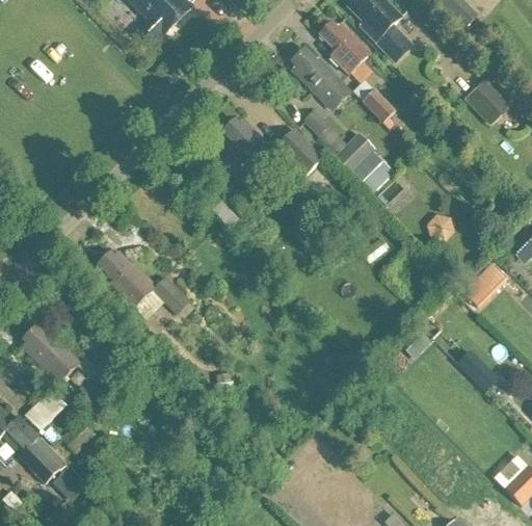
[(132,0),(150,18),(150,21),(159,30),(162,30),(164,33),(191,6),(185,0),(132,0)]
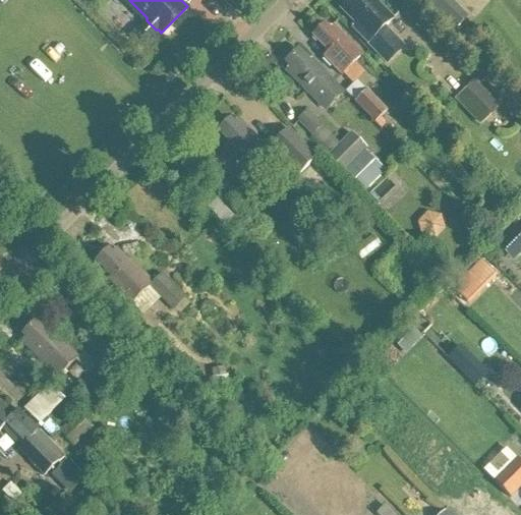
[(387,58),(401,44),(383,25),(391,16),(374,0),(345,0),(341,4),(356,19),(352,23),(368,40),(387,58)]
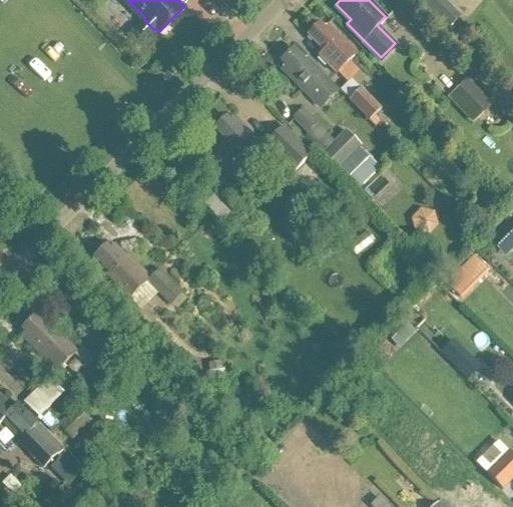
[(424,0),(416,8),(462,55),(466,52),(449,35),(453,31),(448,26),(460,14),(446,0),(424,0)]
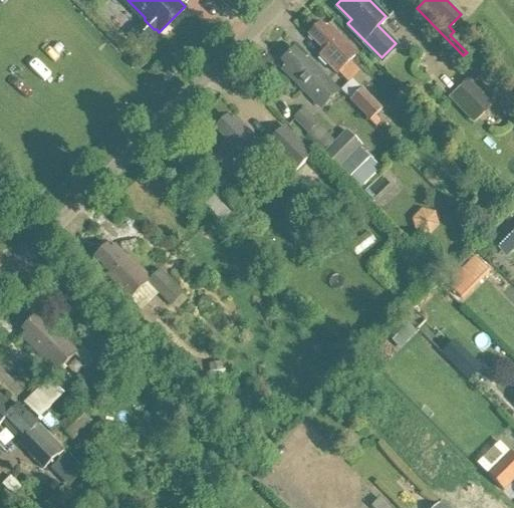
[(336,70),(357,50),(328,21),(325,25),(320,20),(308,32),(323,48),(319,52),(336,70)]
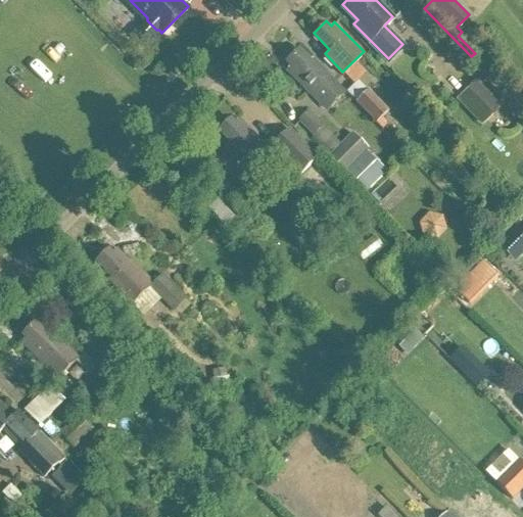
[(325,106),(343,89),(327,72),(313,56),(311,58),(299,46),(286,59),(290,63),(286,67),(325,106)]
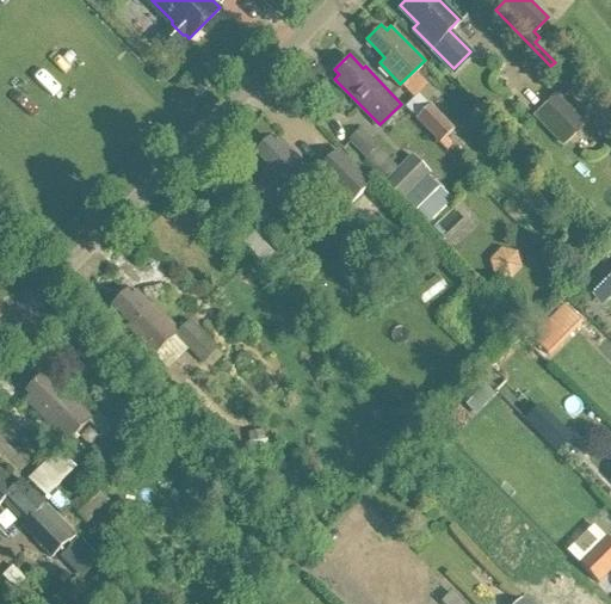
[(588,105),(566,82),(563,85),(562,84),(545,100),(576,131),(593,116),(585,108),(588,105)]
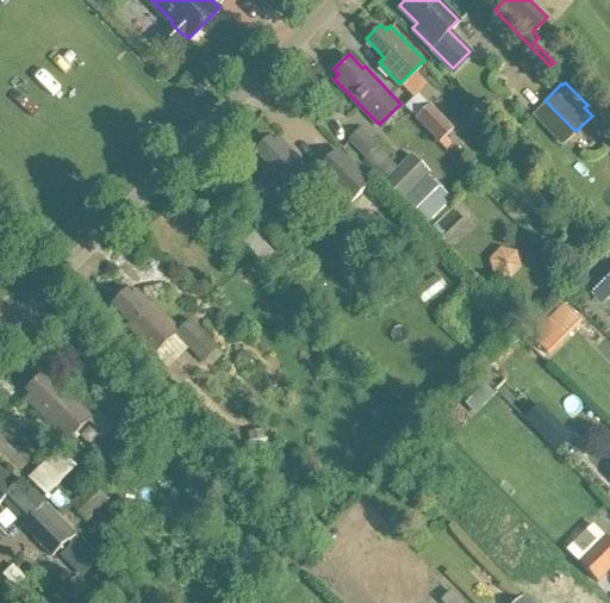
[(439,141),(453,126),(430,103),(416,116),(439,141)]
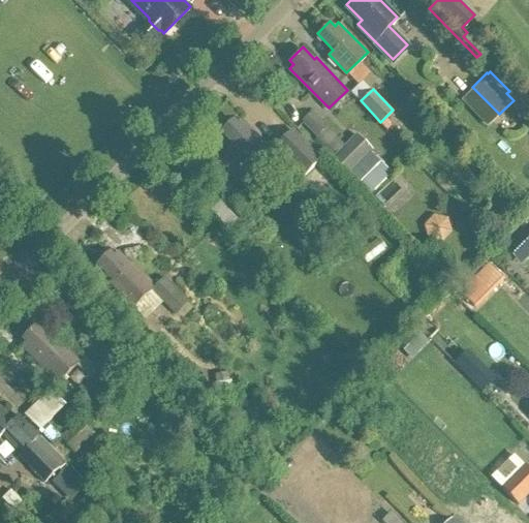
[(334,151),(344,142),(328,124),(329,123),(313,106),(302,118),(334,151)]
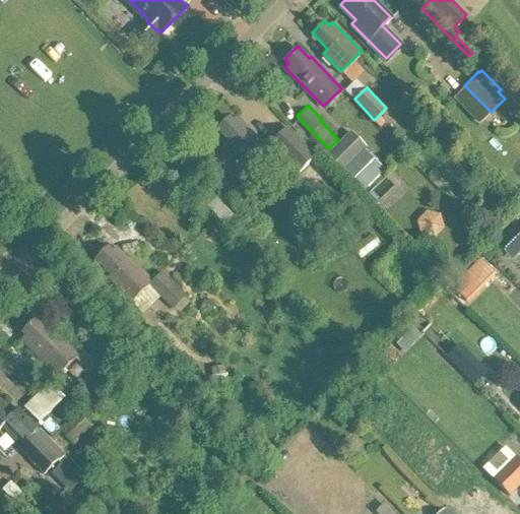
[(231,176),(247,161),(264,142),(238,115),(234,119),(229,114),(216,126),(229,138),(211,156),(231,176)]
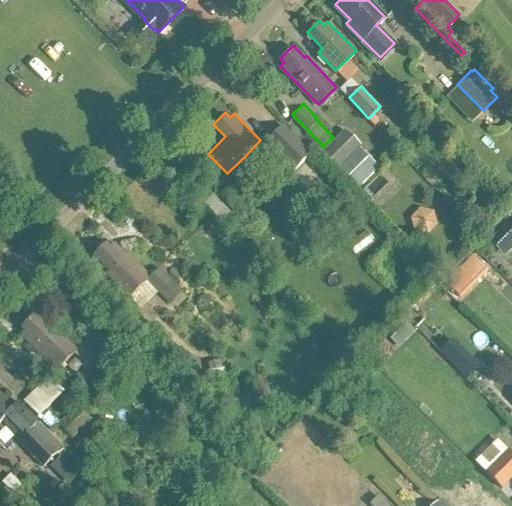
[(292,170),(311,151),(283,123),(264,142),(292,170)]
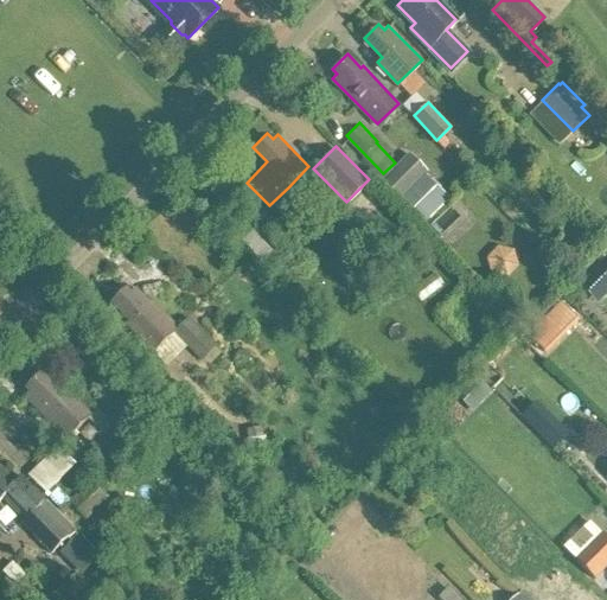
[(410,152),(398,164),(385,177),(428,222),(452,197),(428,173),(429,171),(410,152)]
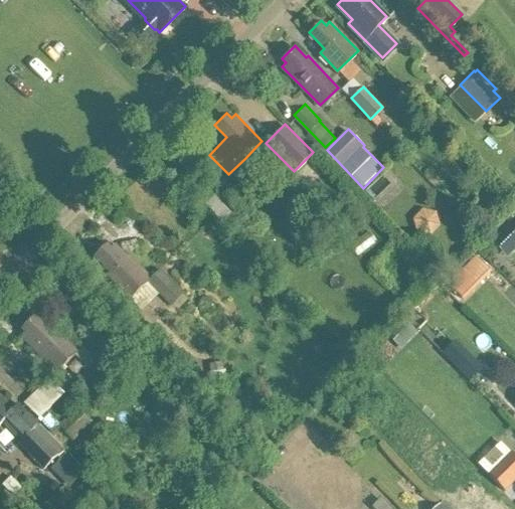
[(435,211),(422,207),(413,217),(416,229),(430,232),(439,223),(435,211)]
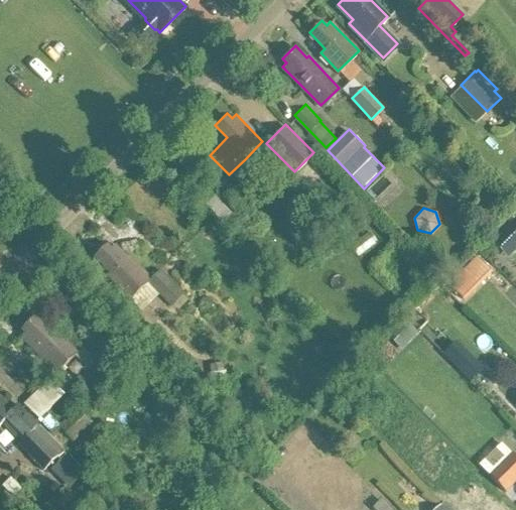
[(515,219),(505,230),(515,241),(515,219)]
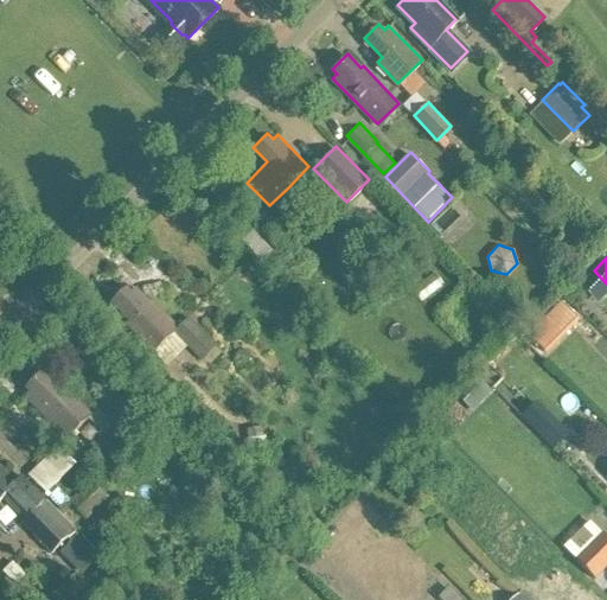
[(202,357),(216,343),(184,311),(173,320),(151,297),(148,299),(135,285),(131,289),(126,285),(110,300),(128,319),(126,321),(153,351),(174,330),(202,357)]
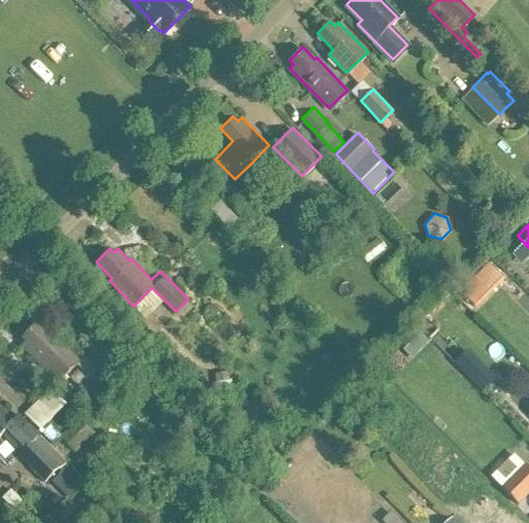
[(502,279),(489,266),(460,294),(473,308),(502,279)]
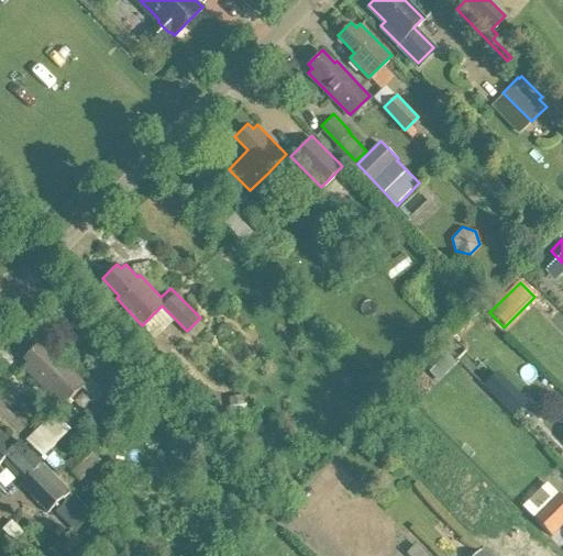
[(88,379),(85,382),(46,343),(42,347),(37,343),(23,357),(28,362),(23,366),(62,404),(78,388),(92,402),(102,392),(88,379)]
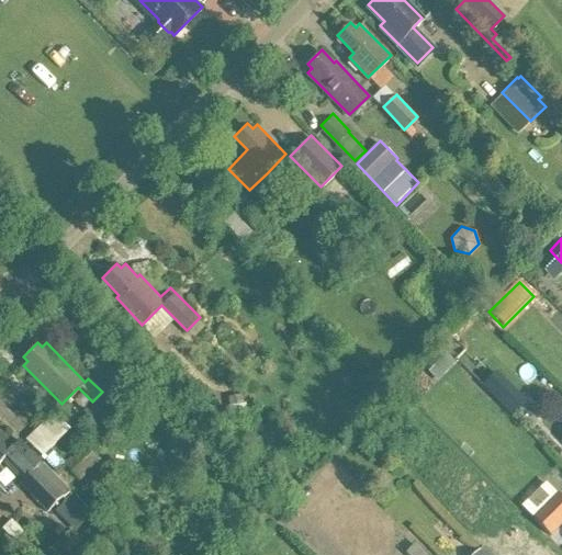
[(247,417),(245,400),(228,403),(232,419),(247,417)]
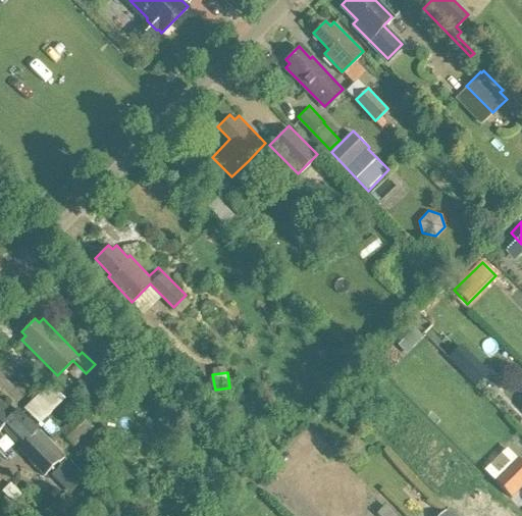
[(64,396),(49,380),(23,406),(53,436),(61,428),(46,414),(64,396)]
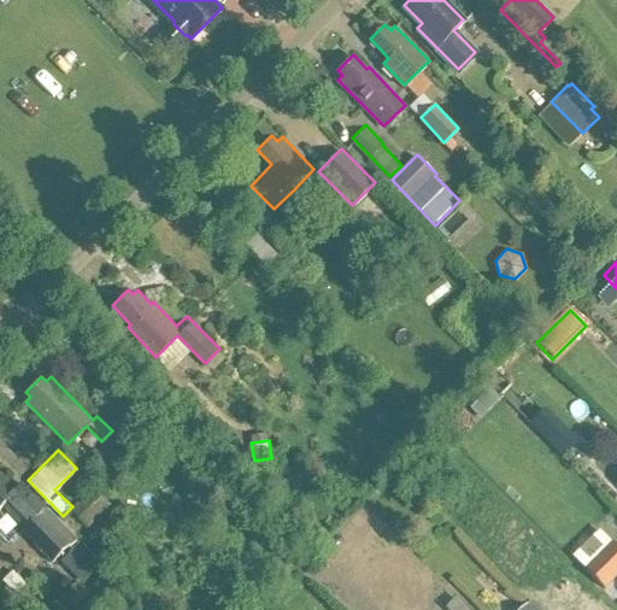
[(52,559),(70,543),(40,512),(46,506),(22,482),(17,487),(0,470),(0,505),(5,500),(28,523),(22,528),(52,559)]
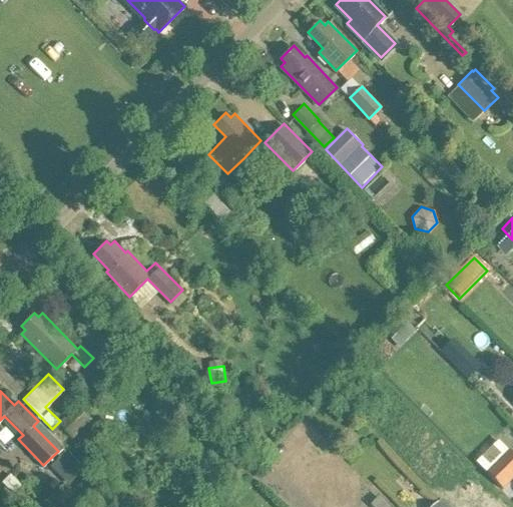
[(73,435),(90,418),(76,405),(60,422),(73,435)]
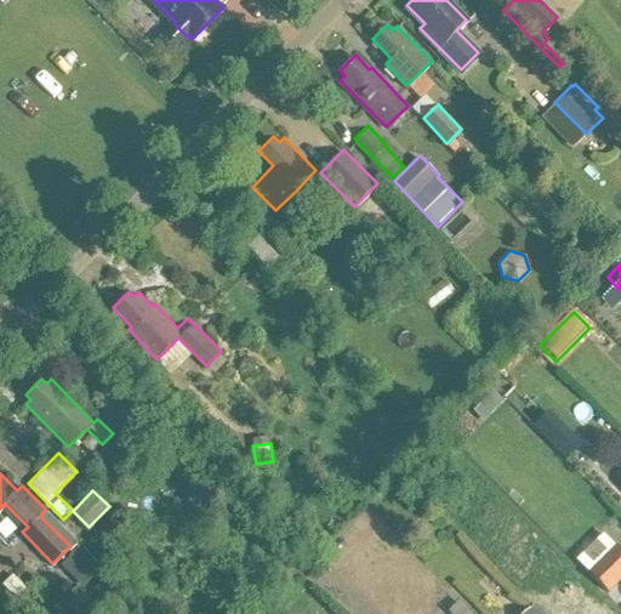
[(587,572),(605,590),(620,574),(620,547),(615,543),(587,572)]
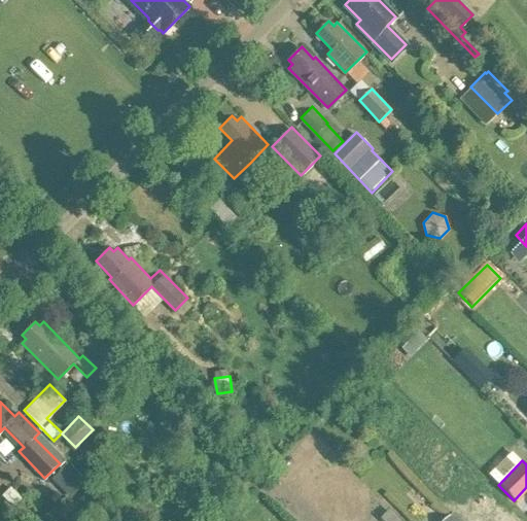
[(380,517),(383,520),(401,520),(388,508),(380,517)]
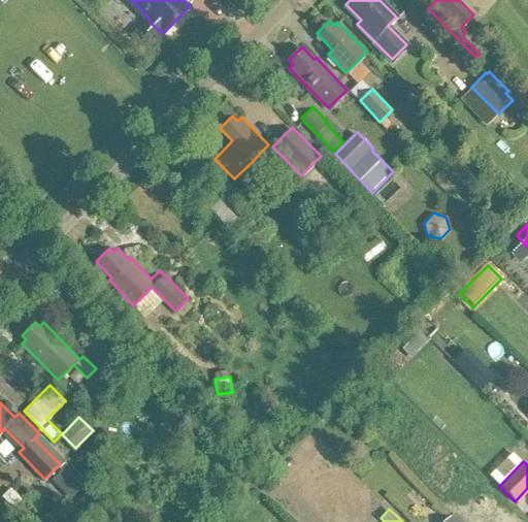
[(464,521),(454,511),(451,514),(442,521),(464,521)]
